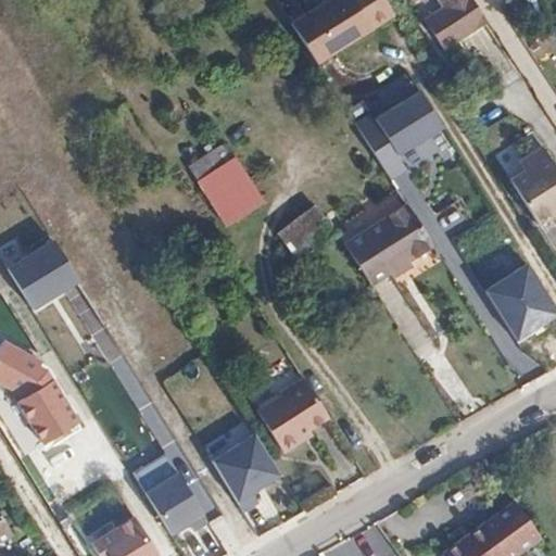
[(380,0),(317,0),(285,22),(314,66),(343,48),(345,50),(363,38),(362,36),(391,17),(380,0)]
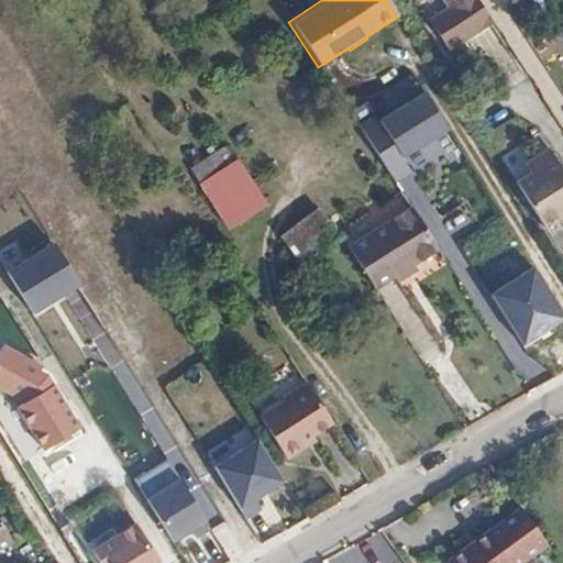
[(418,0),(421,12),(439,8),(435,0),(418,0)]
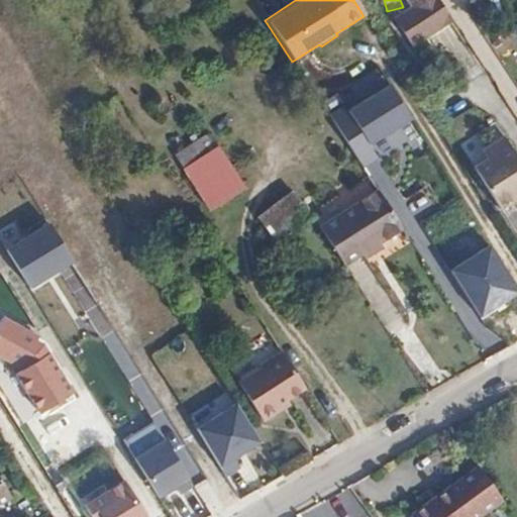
[(450,17),(438,0),(407,0),(411,5),(392,17),(409,43),(450,17)]
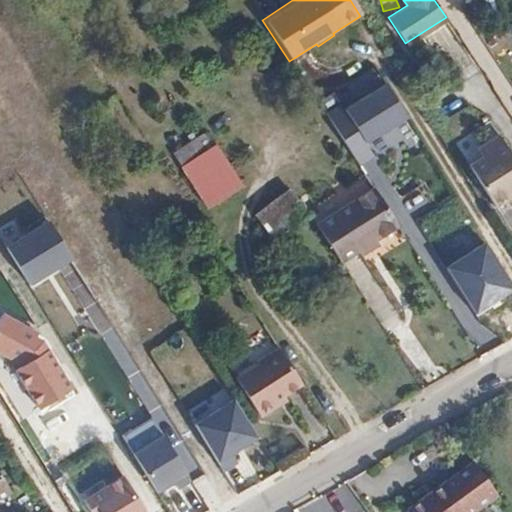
[(338,101),(355,141),(404,121),(388,81),(338,101)]
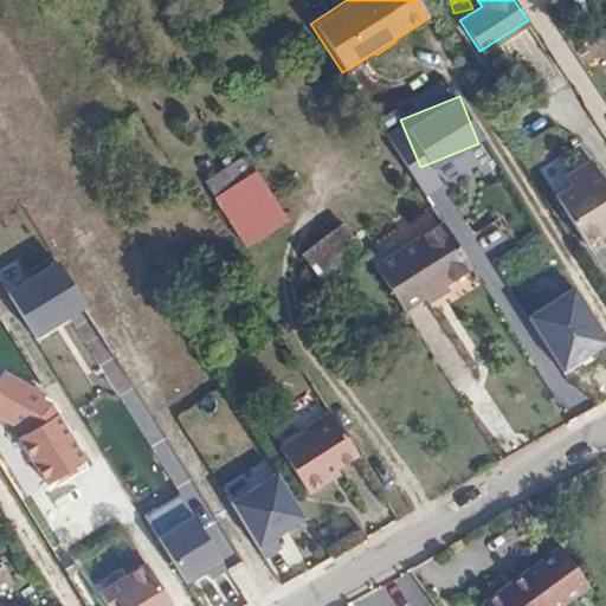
[(434,165),(444,187),(490,167),(481,146),(434,165)]
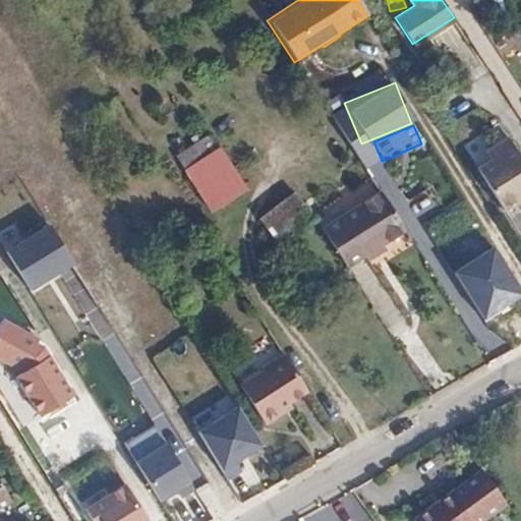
[(191,145),(174,157),(209,211),(244,188),(218,148),(200,158),(191,145)]
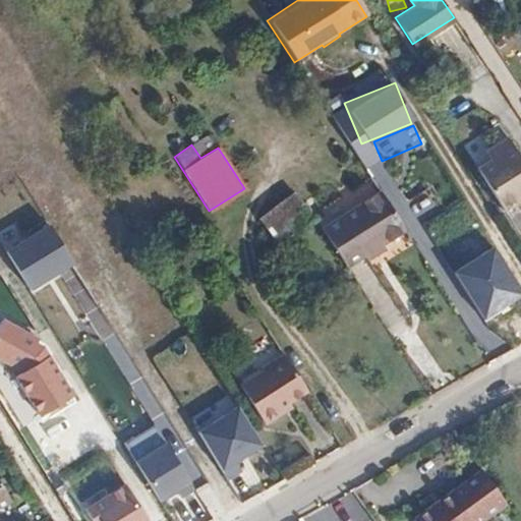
[(520,165),(510,149),(476,170),(503,212),(519,201),(515,196),(520,191),(520,165)]
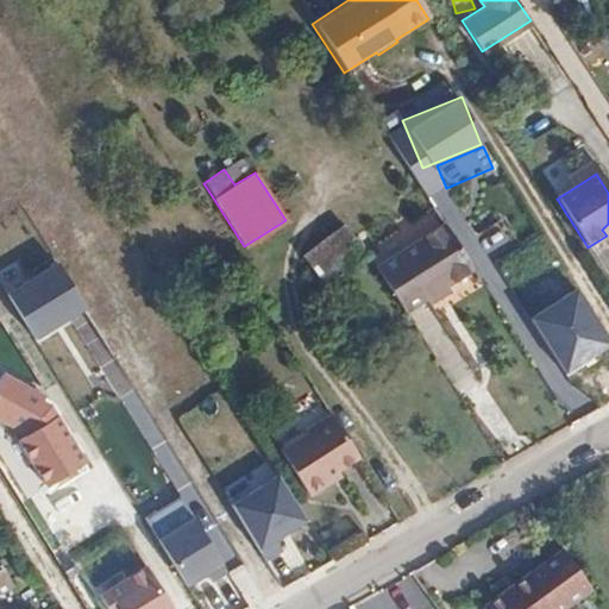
[(372,268),(440,225),(429,208),(371,246),(376,252),(366,258),(372,268)]
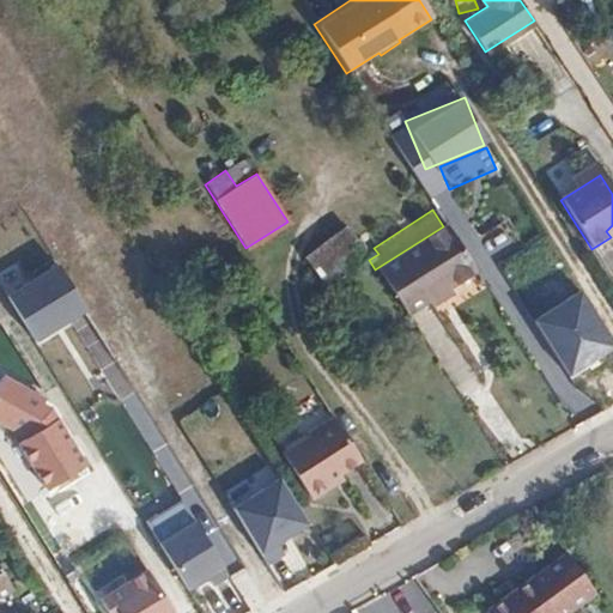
[(347,226),(366,258),(372,253),(353,223),(347,226)]
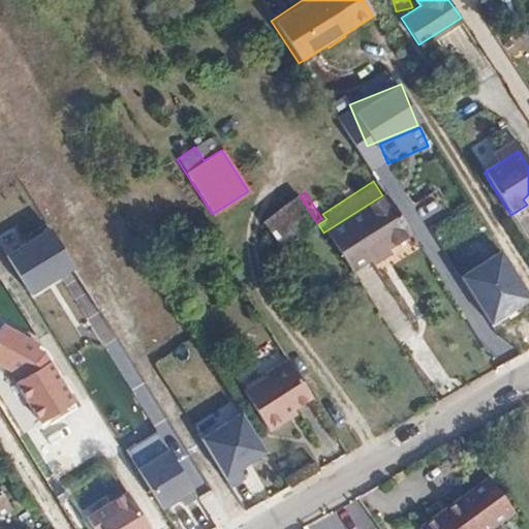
[(275,211),(291,238),(316,222),(300,195),(275,211)]
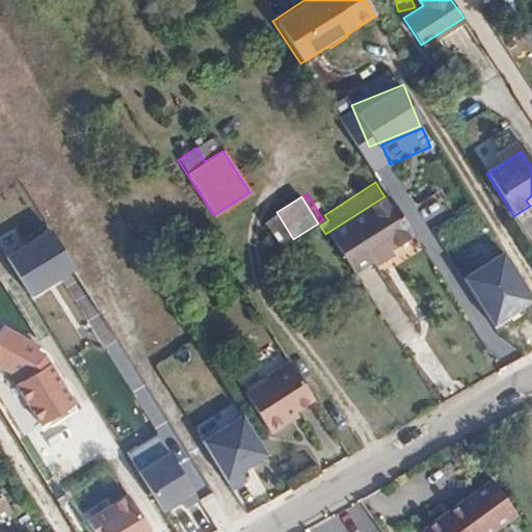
[(325,234),(352,276),(369,265),(373,269),(391,258),(389,254),(411,239),(384,196),(325,234)]
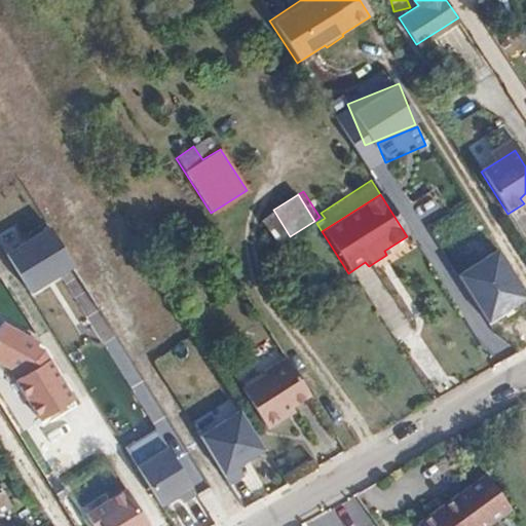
[(274,247),(290,236),(273,210),(258,220),(274,247)]
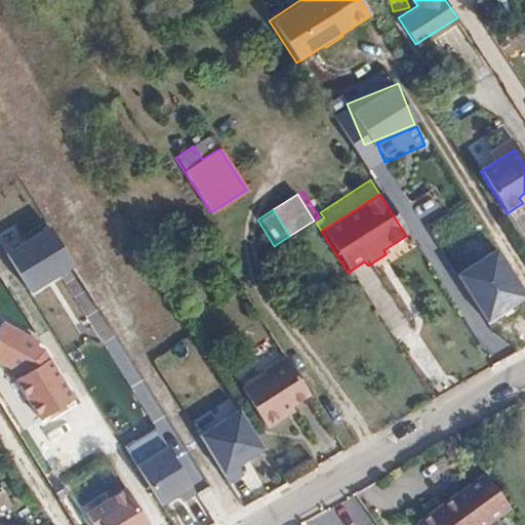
[(0,258),(26,294),(72,261),(43,221),(0,252),(0,258)]
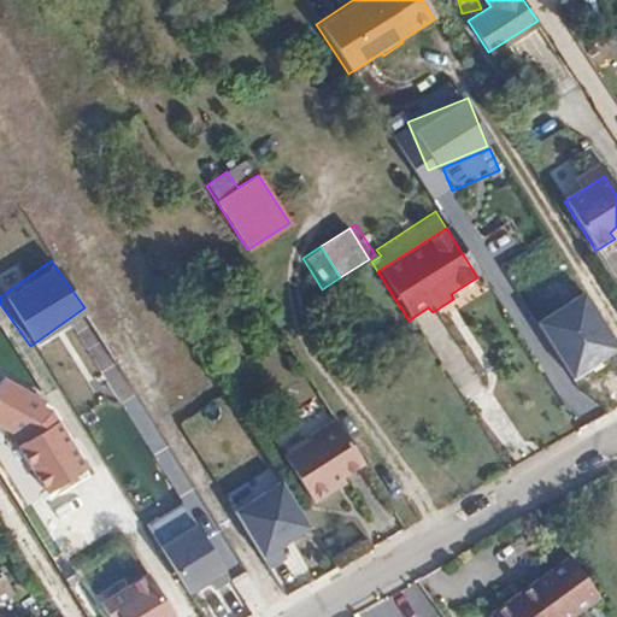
[(45,488),(84,464),(56,416),(52,418),(47,407),(40,404),(46,395),(0,370),(0,419),(22,433),(24,436),(16,442),(45,488)]
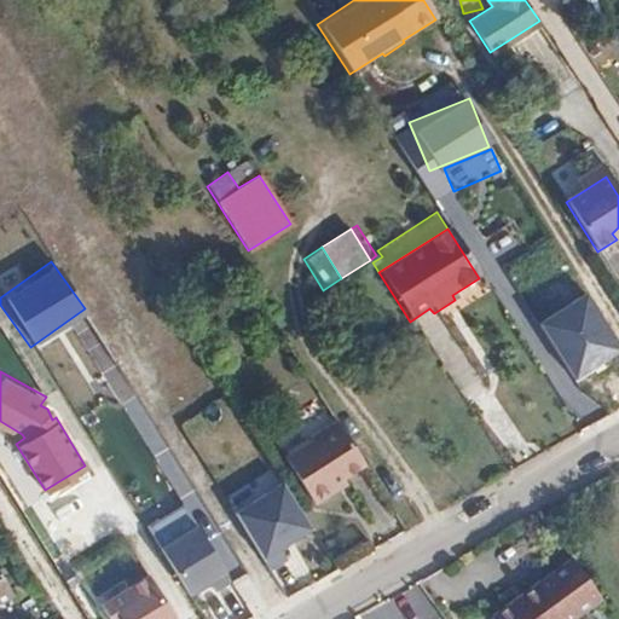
[(360,470),(333,427),(306,444),(307,446),(281,463),(310,509),(341,490),(339,484),(360,470)]
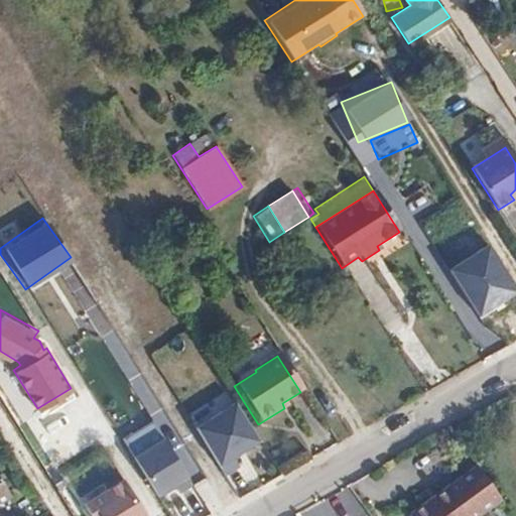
[(213,467),(256,445),(234,400),(190,420),(213,467)]
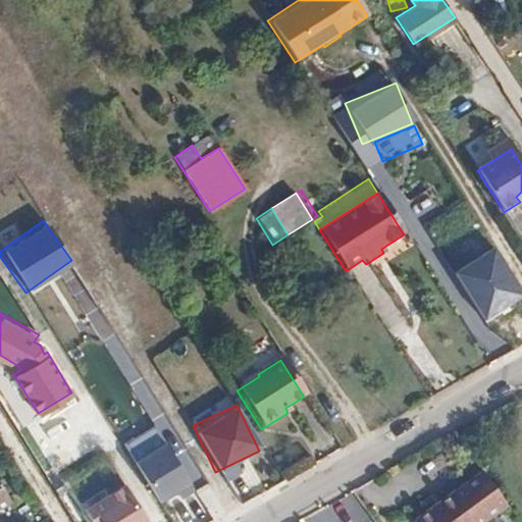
[(154,507),(190,488),(165,439),(129,458),(154,507)]
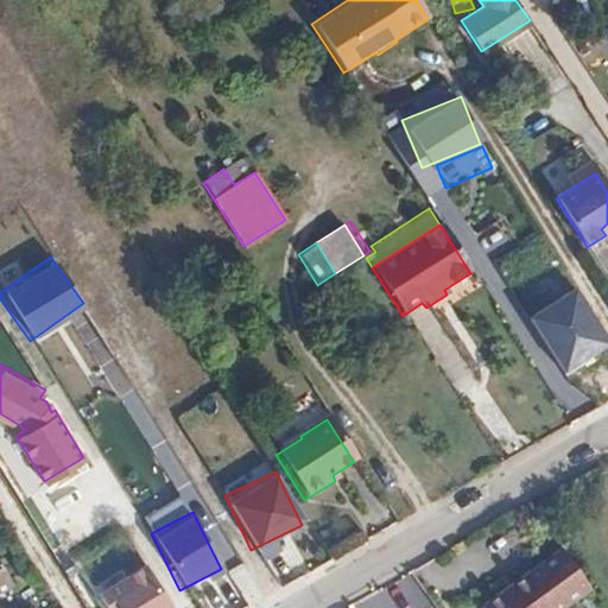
[(565,548),(482,607),(565,607),(594,588),(565,548)]
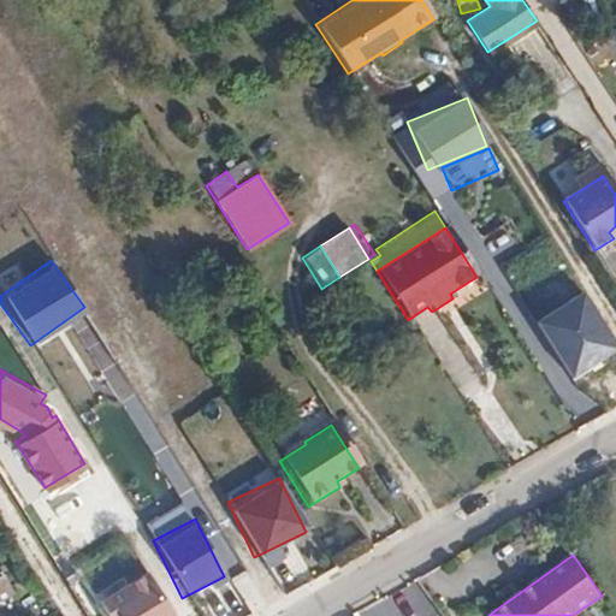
[(96,605),(102,615),(170,615),(146,575),(96,605)]
